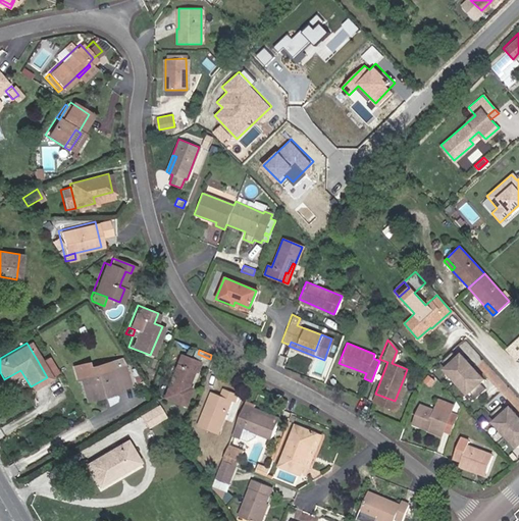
[(479,380),(482,377),(477,371),(476,372),(464,359),(465,358),(460,352),(457,356),(451,350),(440,359),(446,365),(444,367),(467,392),(469,389),(474,396),(484,386),(479,380)]
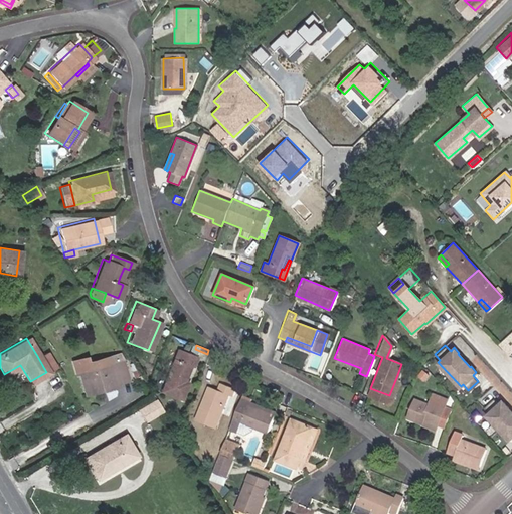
[(178,399),(185,381),(182,379),(188,365),(190,366),(195,355),(175,348),(158,391),(178,399)]
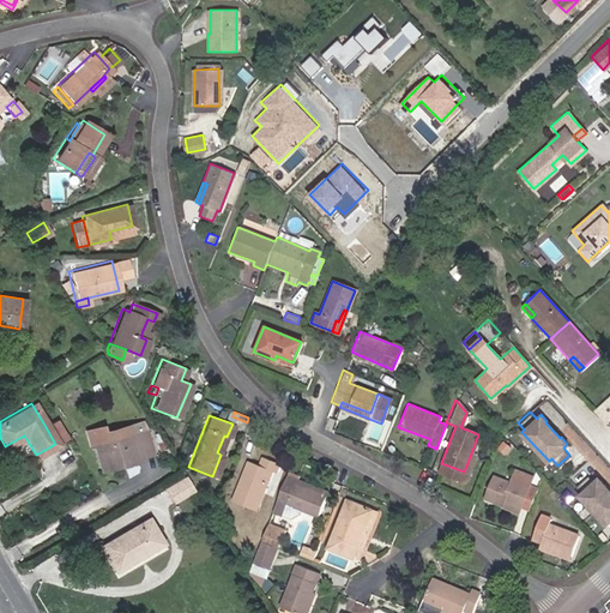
[(65,438),(54,419),(44,425),(55,444),(65,438)]
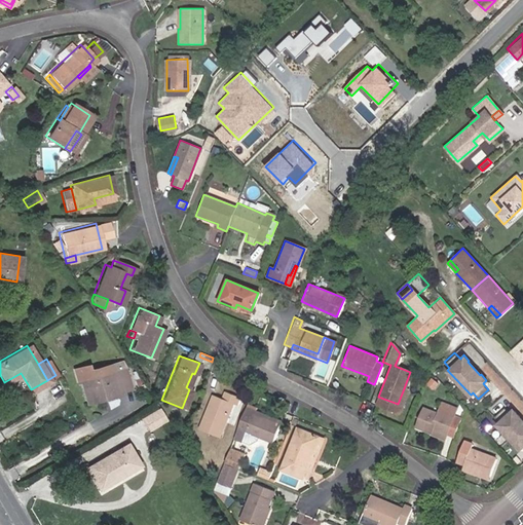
[(115,391),(129,388),(123,367),(119,361),(87,369),(85,364),(72,368),(75,381),(78,380),(84,403),(116,394),(115,391)]
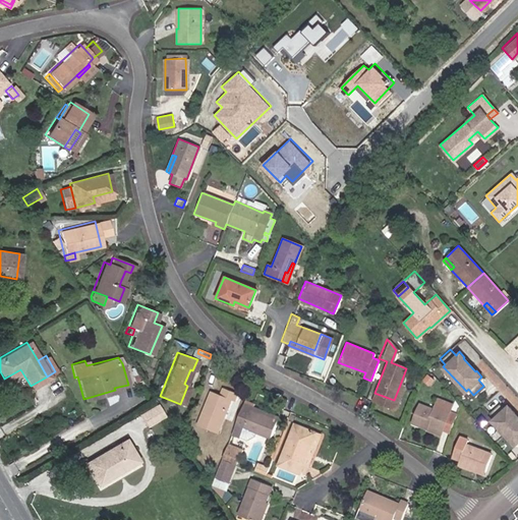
[(427,384),(432,380),(425,374),(421,380),(427,384)]
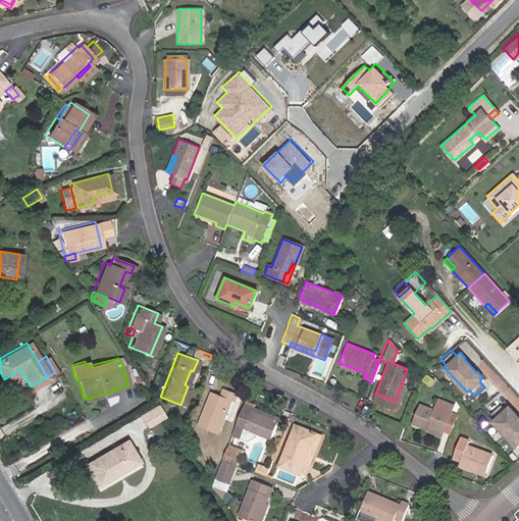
[(395,410),(404,386),(401,385),(395,401),(375,394),(372,401),(395,410)]
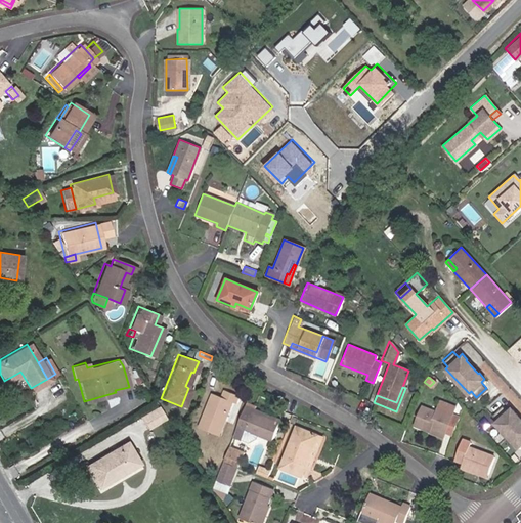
[(217,435),(231,401),(234,402),(237,395),(223,390),(220,396),(211,393),(197,427),(217,435)]
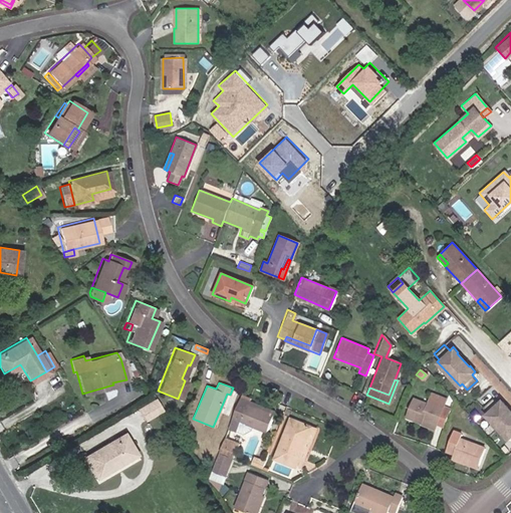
[(441,427),(448,409),(442,406),(445,399),(431,393),(426,407),(421,405),(421,402),(413,398),(405,417),(419,423),(421,419),(434,425),(435,424),(441,427)]
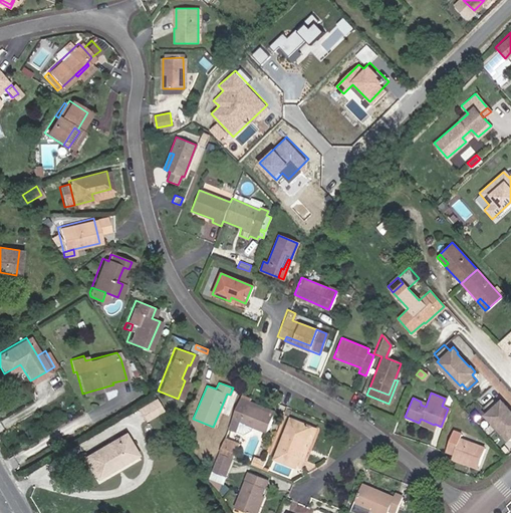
[(250,398),(240,394),(227,427),(235,430),(238,422),(264,432),(271,414),(247,404),(248,401),(250,398)]
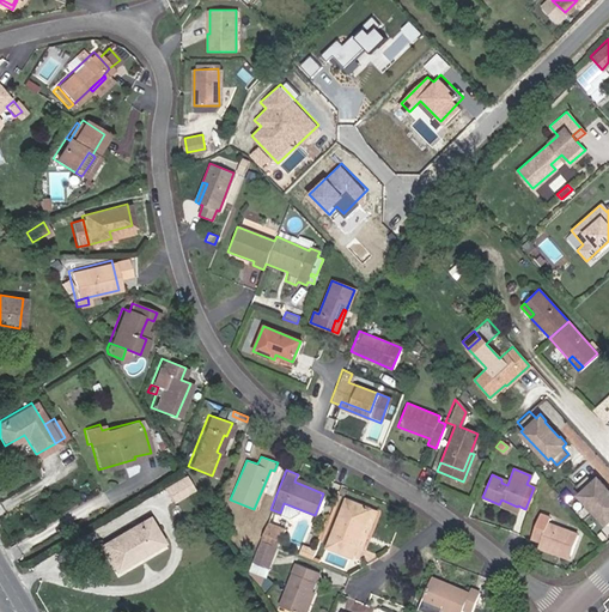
[(578,494),(604,522),(608,517),(608,491),(602,484),(603,483),(597,476),(592,480),(585,473),(573,484),(580,491),(578,494)]
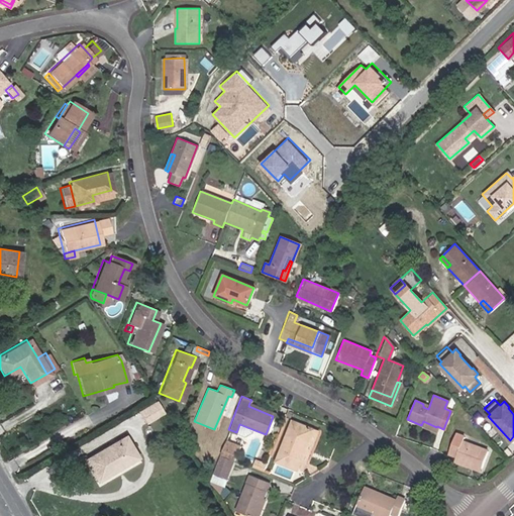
[(144,422),(161,412),(155,401),(137,410),(144,422)]
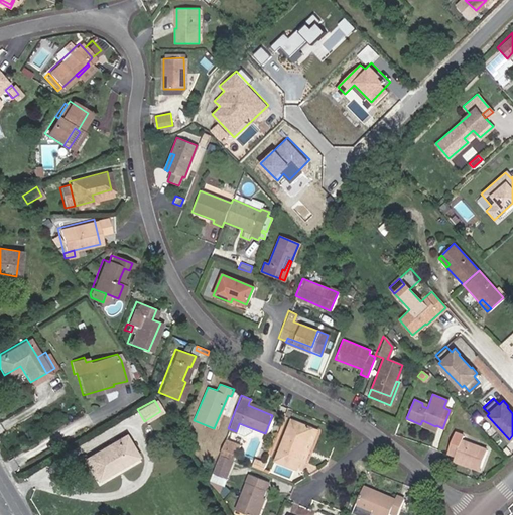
[(274,412),(249,402),(248,405),(272,415),(274,412)]
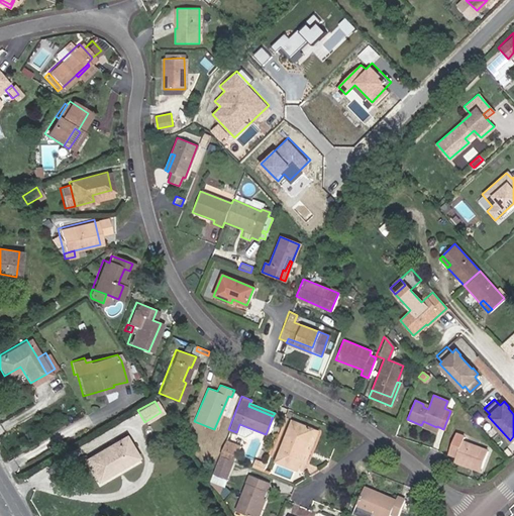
[(300,459),(312,429),(291,420),(275,460),(296,470),(300,459)]
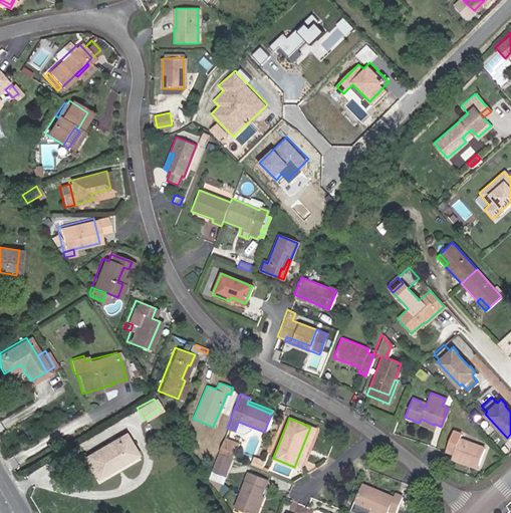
[(434,425),(421,419),(419,423),(433,429),(434,425)]
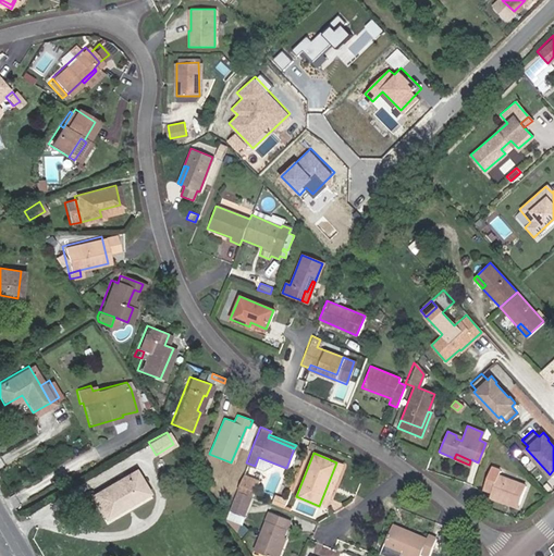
[(328,497),(341,464),(336,462),(323,495),(328,497)]
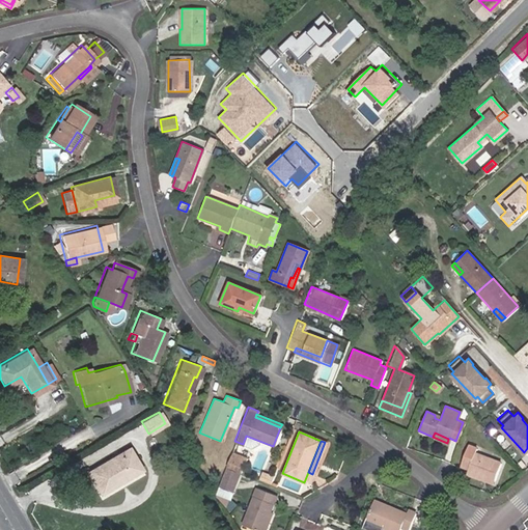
[(494,479),(500,463),(474,452),(475,448),(467,445),(460,465),(468,468),(466,473),(473,476),(474,472),(494,479)]
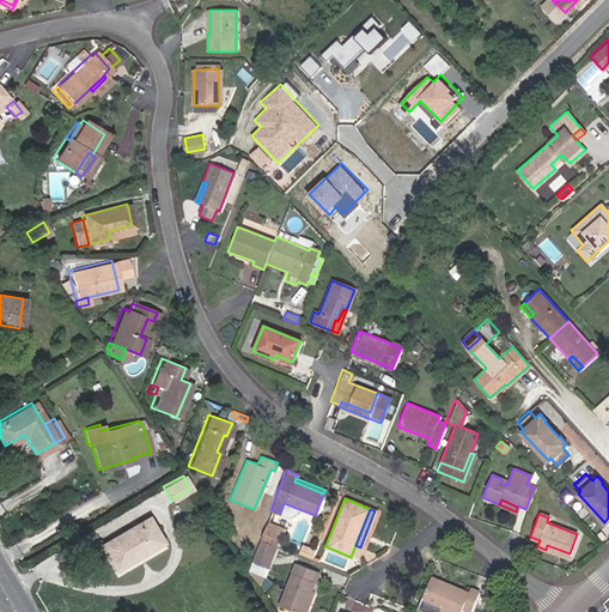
[(113,569),(159,541),(145,516),(98,544),(113,569)]
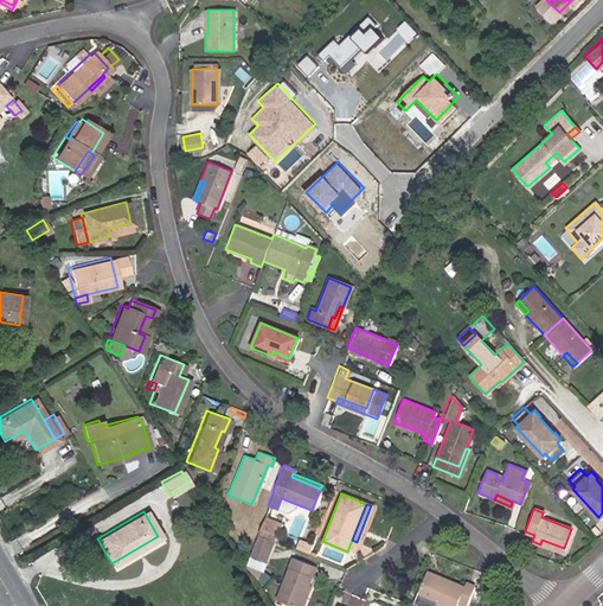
[(274,540),(280,523),(263,517),(257,534),(273,540),(274,540)]
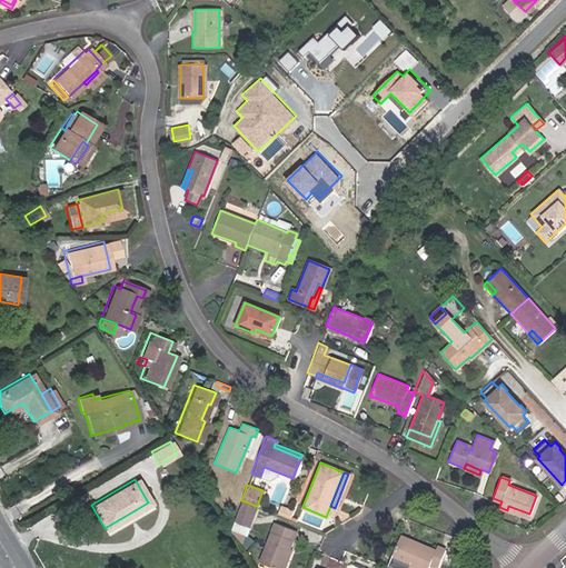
[(245,535),(256,506),(241,500),(229,530),(246,548),(251,541),(245,535)]
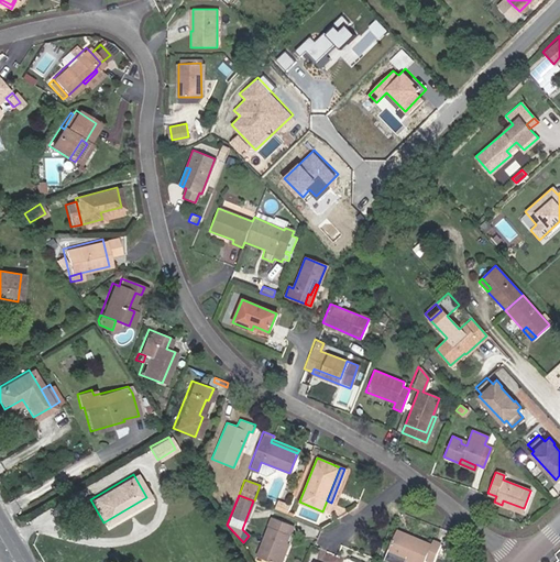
[(286,514),(289,505),(277,500),(274,509),(286,514)]
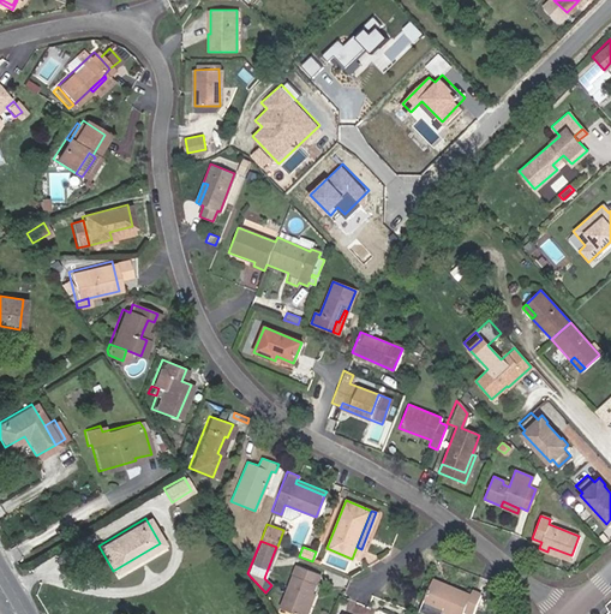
[(571,555),(549,547),(547,552),(569,560),(571,555)]
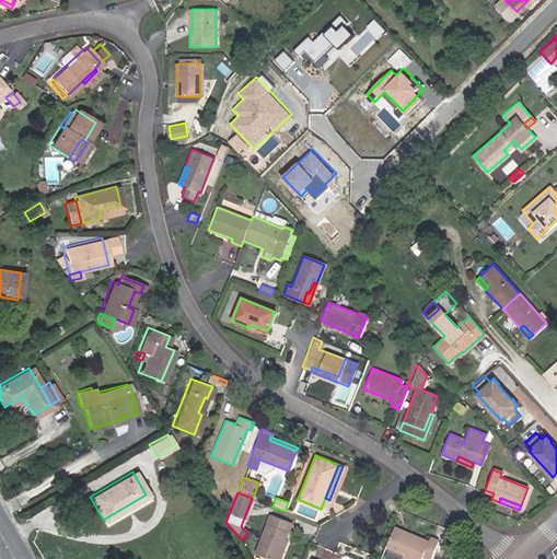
[(270,558),(275,558),(283,539),(290,522),(270,513),(254,552),(270,558)]
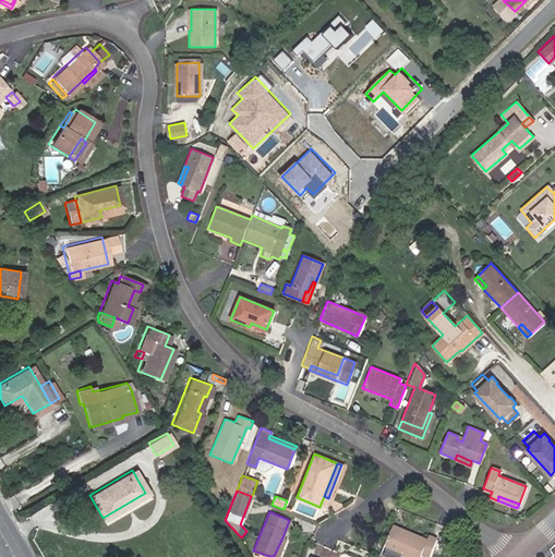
[(425,539),(391,524),(379,555),(385,556),(399,556),(401,555),(407,556),(419,556),(421,554),(429,556),(436,539),(427,534),(425,539)]
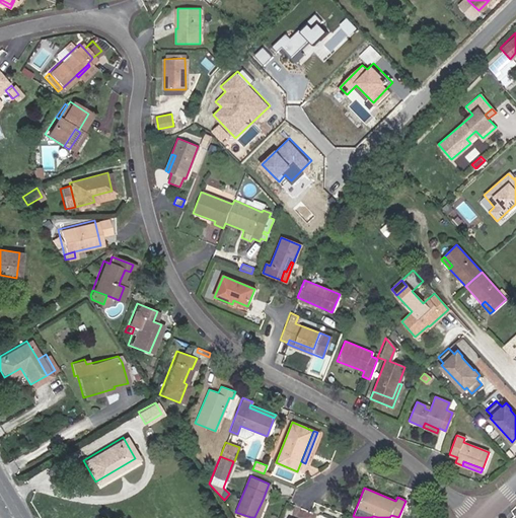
[(258,517),(265,500),(263,500),(254,517),(258,517)]
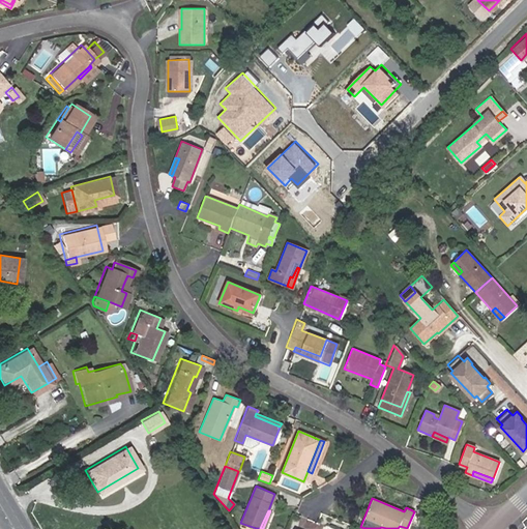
[(299,515),(295,525),(304,528),(315,528),(318,523),(299,515)]
